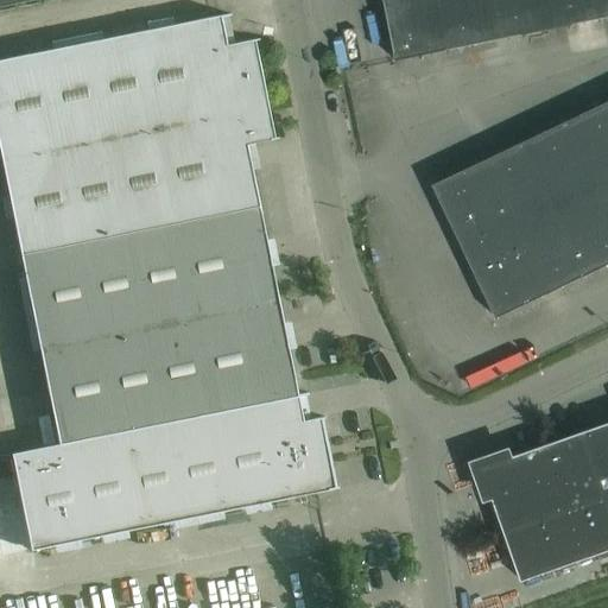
[(607,16),(607,0),(384,0),(396,61),(607,16)]
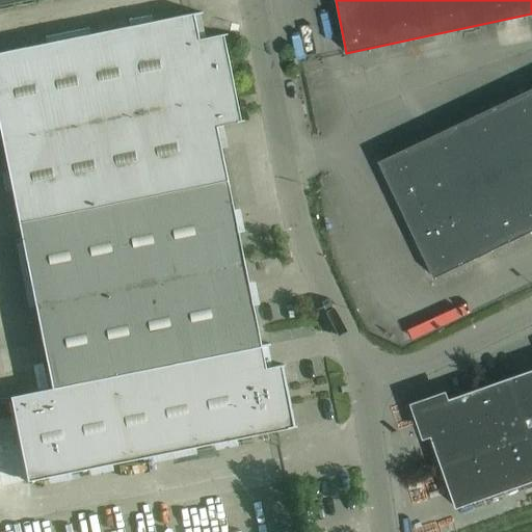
[(243,121),(236,122),(219,36),(225,35),(225,34),(197,40),(193,16),(202,14),(202,12),(0,53),(0,133),(18,223),(69,477),(296,427),(296,425),(288,427),(276,376),(286,374),(284,365),(265,369),(260,348),(261,347),(269,345),(269,344),(261,345),(215,127),(243,122),(243,121)]
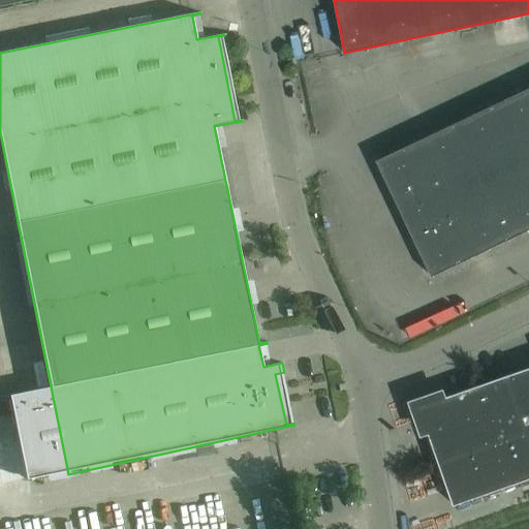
[(528,88),(376,161),(432,277),(528,230),(528,88)]
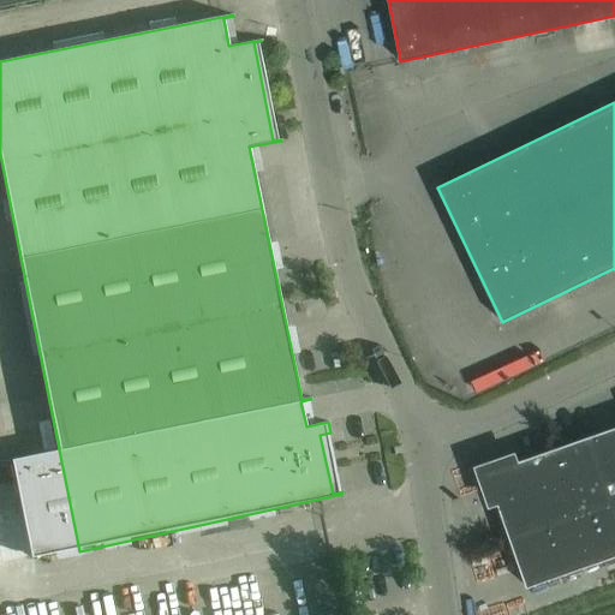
[(614,428),(579,441),(599,499),(614,543),(614,428)]
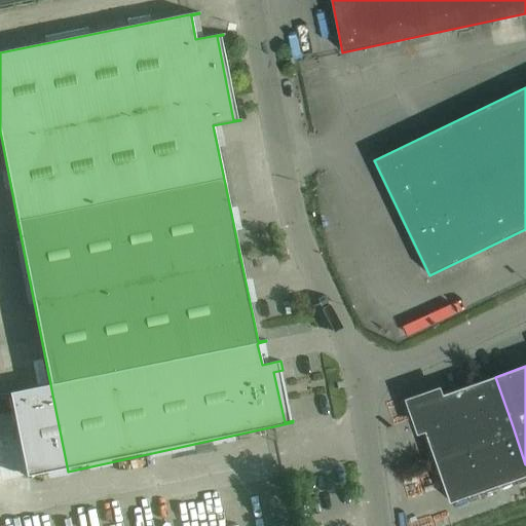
[(434,454),(513,426),(495,377),(424,402),(419,413),(434,454)]
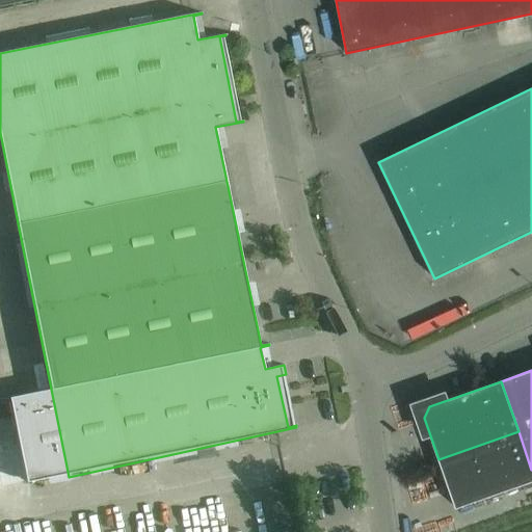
[(456,509),(531,482),(531,470),(519,431),(439,459),(456,509)]
